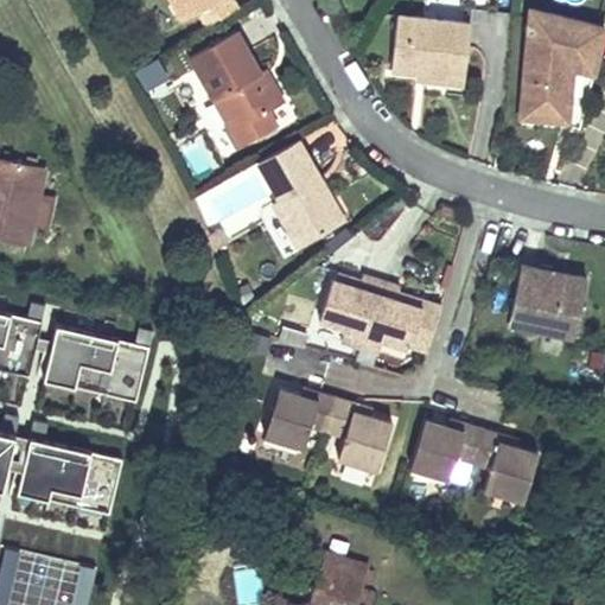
[(172,0),(185,20),(201,13),(209,27),(240,11),(234,0),(172,0)]
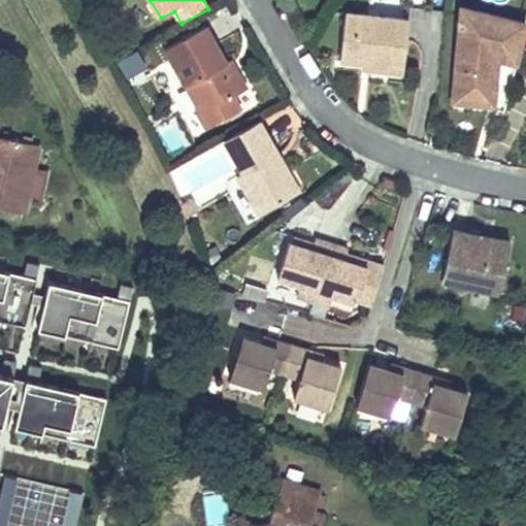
[(525,25),(462,9),(454,104),(490,107),(495,59),(500,61),(518,65),(525,34),(525,25)]
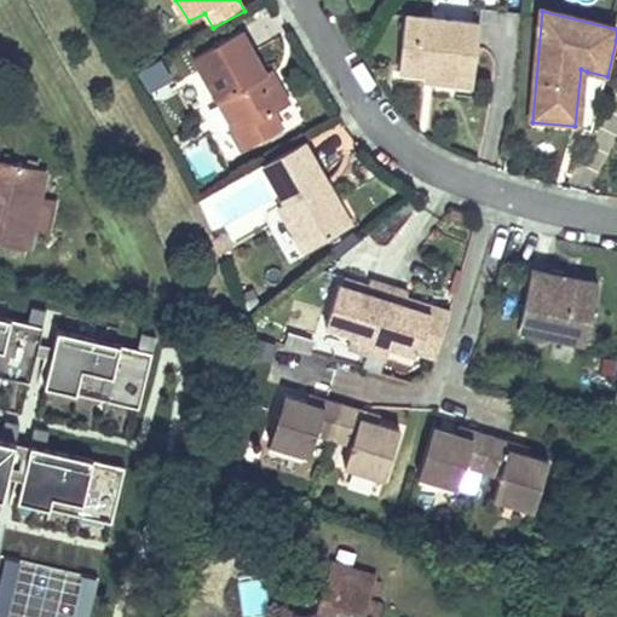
[(430,74),(477,79),(483,26),(408,17),(401,73),(430,76),(430,74)]
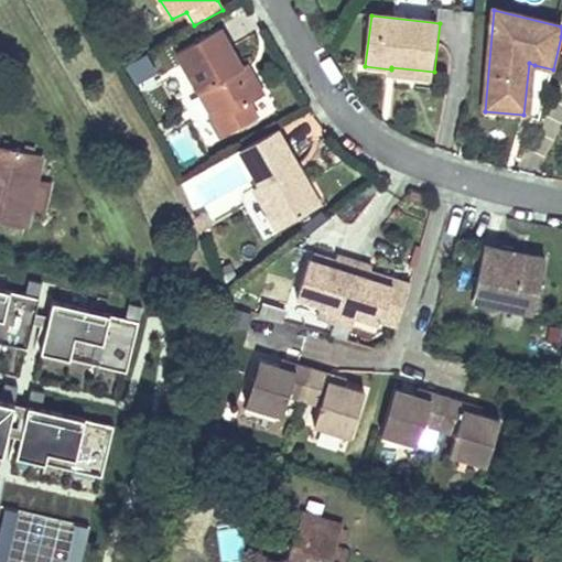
[(244,69),(220,30),(177,54),(214,118),(225,111),(236,131),(258,119),(250,104),(265,96),(252,74),(240,82),(236,73),(244,69)]
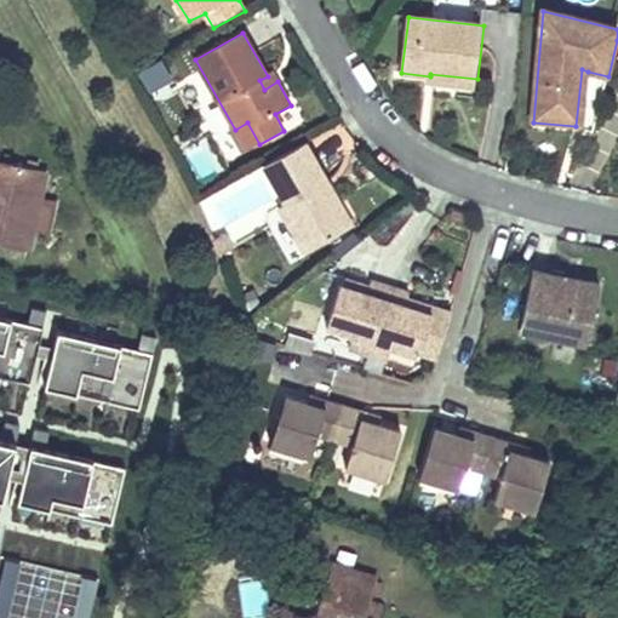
[(164,61),(138,74),(149,93),(175,80),(164,61)]
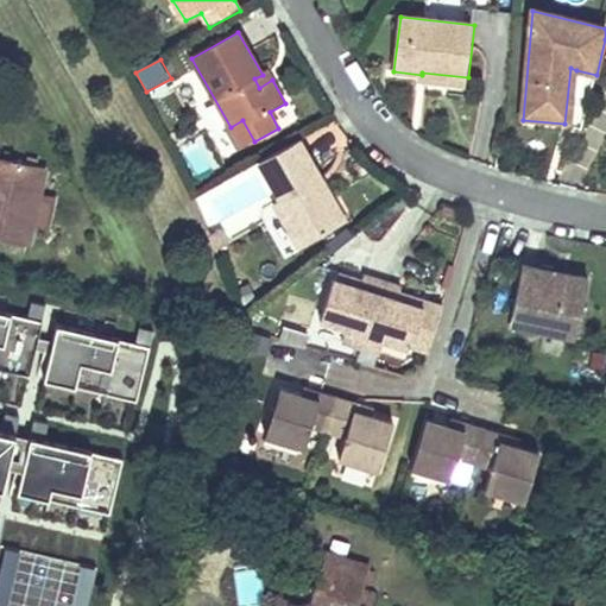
[(572,125),(576,70),(570,68),(565,124),(572,125)]
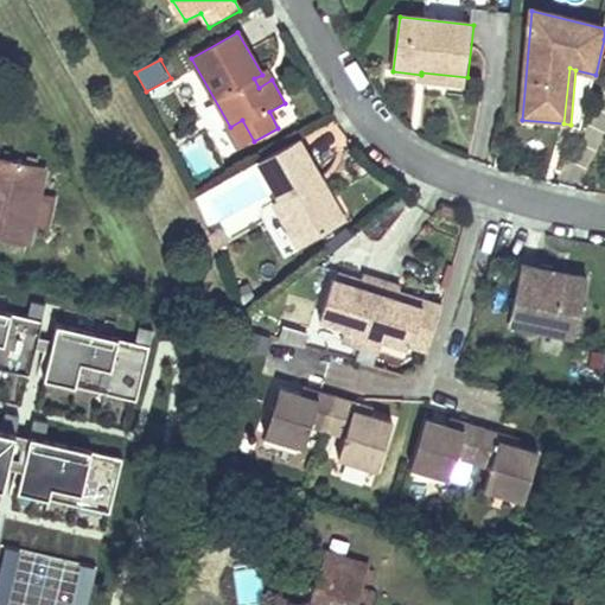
[(259,88),(272,80),(267,71),(262,75),(254,78),(259,88)]
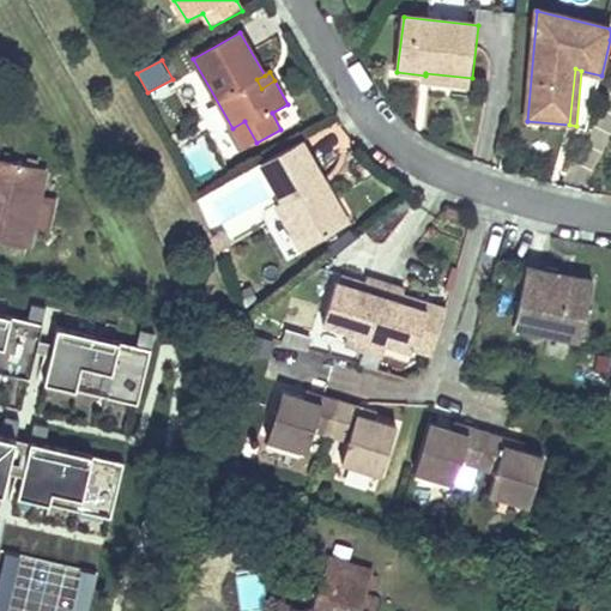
[(424,82),(471,86),(472,78),(425,73),(425,76),(424,82)]
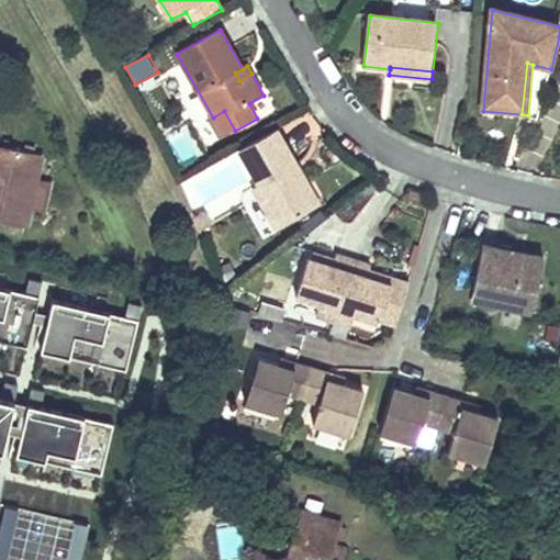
[(224,137),(235,131),(224,111),(213,118),(224,137)]
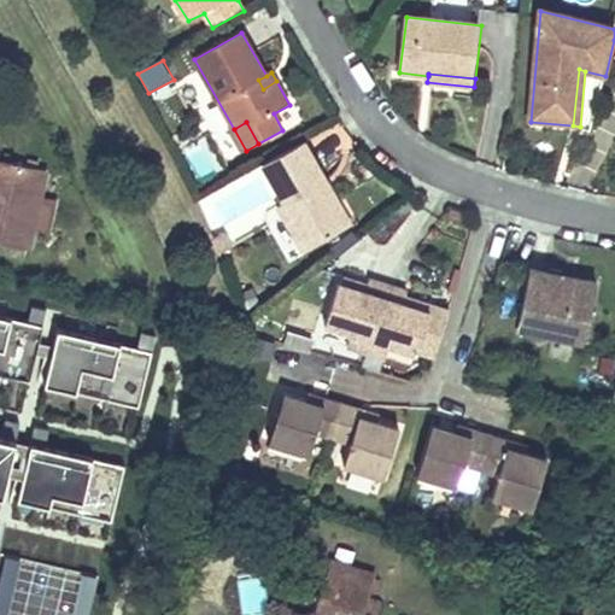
[(328,182),(305,142),(265,165),(287,205),(281,209),(306,252),(346,230),(322,187),(328,182)]
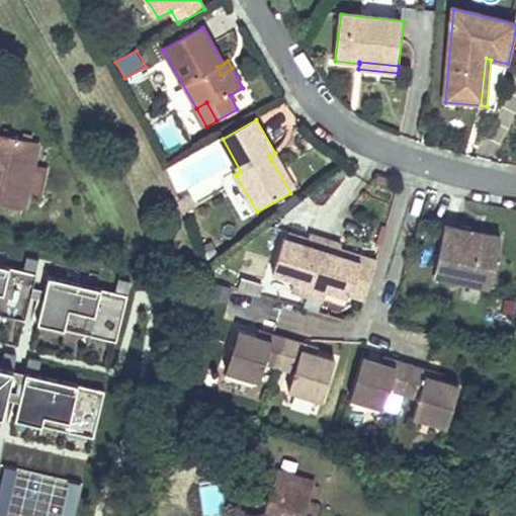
[(39,143),(0,135),(0,204),(25,210),(39,143)]
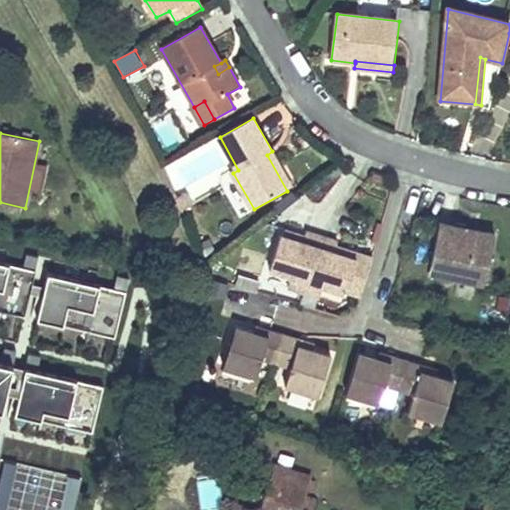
[(293,187),(272,151),(267,155),(287,191),(293,187)]
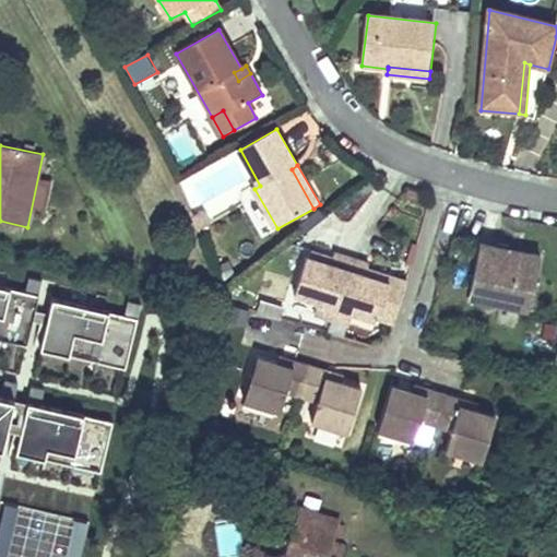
[(533,304),(542,258),(481,246),(472,292),(533,304)]
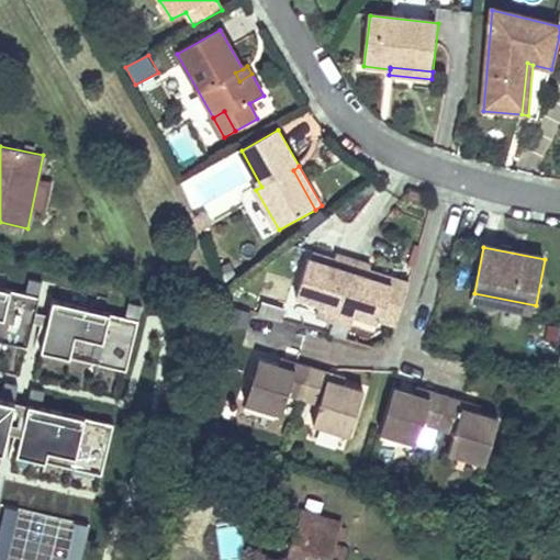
[(312,260),(334,267),(335,261),(314,254),(312,260)]
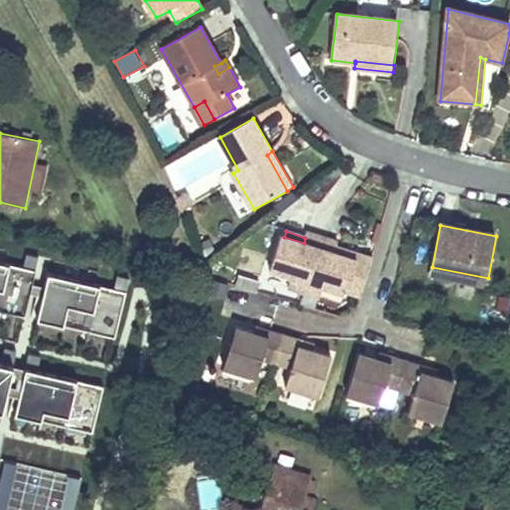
[(347,295),(358,260),(356,259),(336,253),(337,247),(339,242),(307,233),(305,238),(304,243),(284,237),(282,236),(271,270),(293,277),(290,288),(321,298),(325,287),(347,295)]
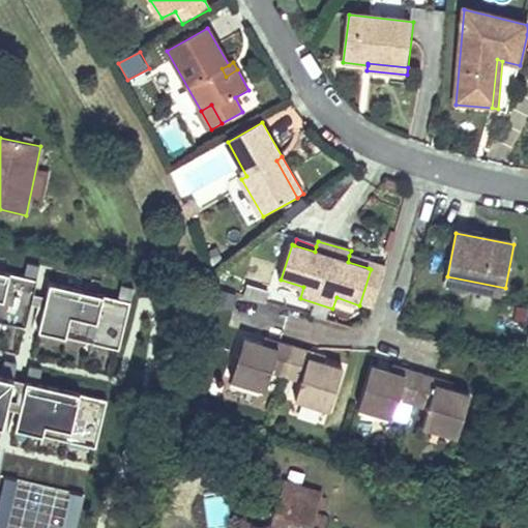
[(349,256),(348,262),(369,268),(371,263),(349,256)]
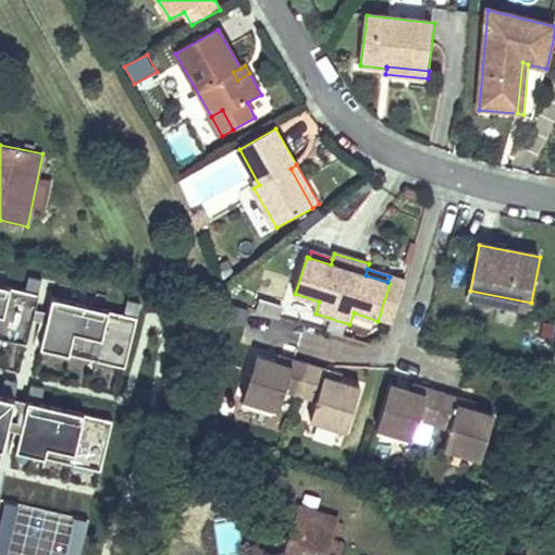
[(0,337),(27,344),(38,295),(0,286),(0,337)]
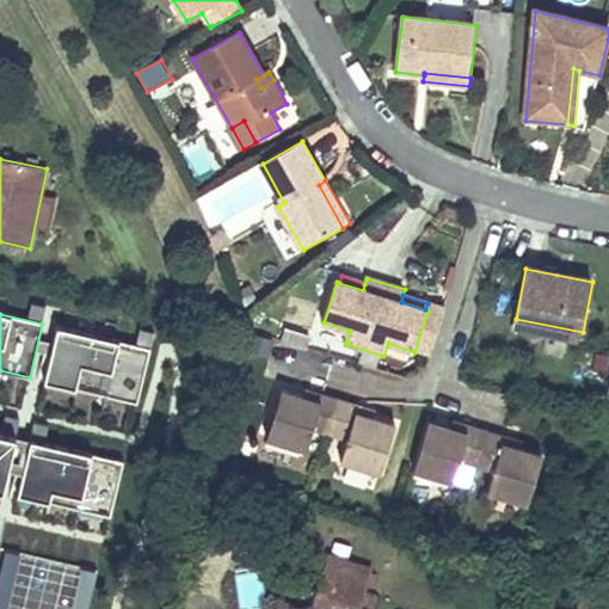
[(580,344),(583,332),(516,319),(514,331),(580,344)]
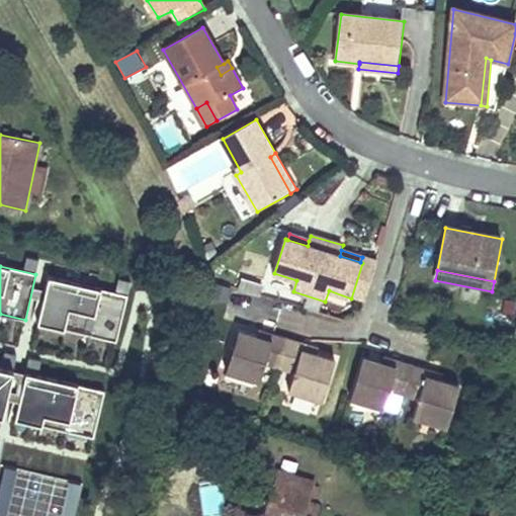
[(241,295),(261,296),(262,283),(241,282),(241,295)]
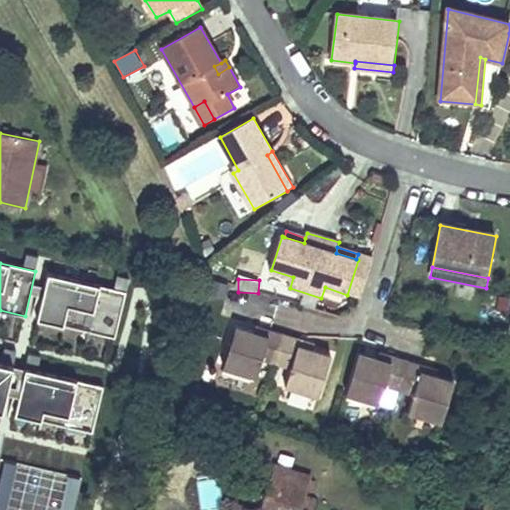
[(127,298),(50,280),(39,326),(116,343),(127,298)]
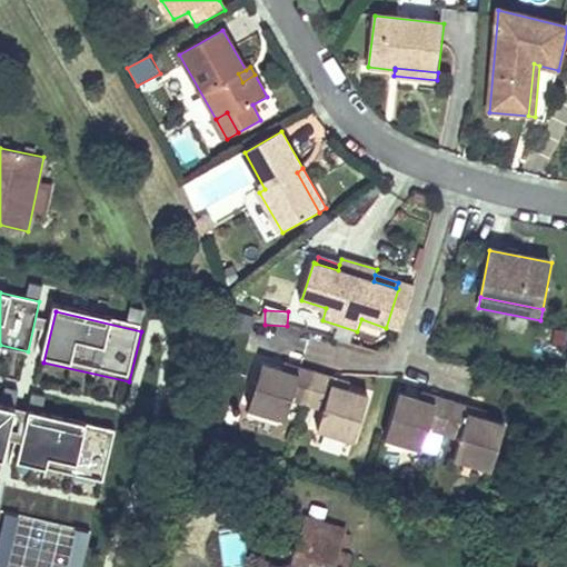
[(356,441),(370,396),(350,390),(334,385),(336,379),(301,368),(299,375),(282,369),(264,364),(249,408),(287,420),(294,400),(325,410),(318,430),(356,441)]
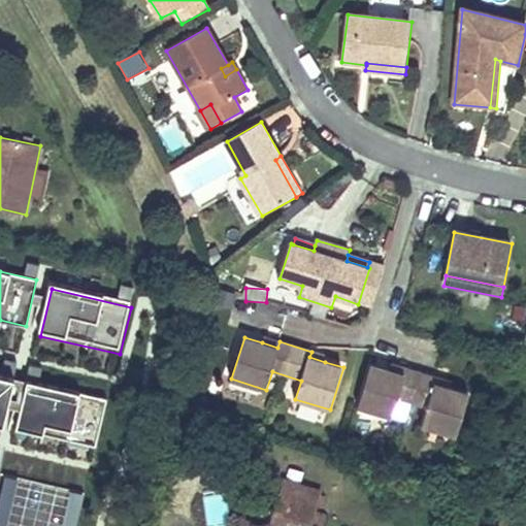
[(262,342),(277,348),(280,341),(264,337),(262,342)]
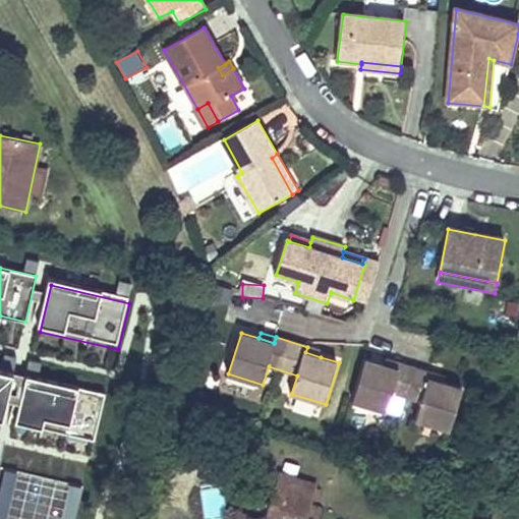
[(307,347),(305,352),(321,357),(323,352),(307,347)]
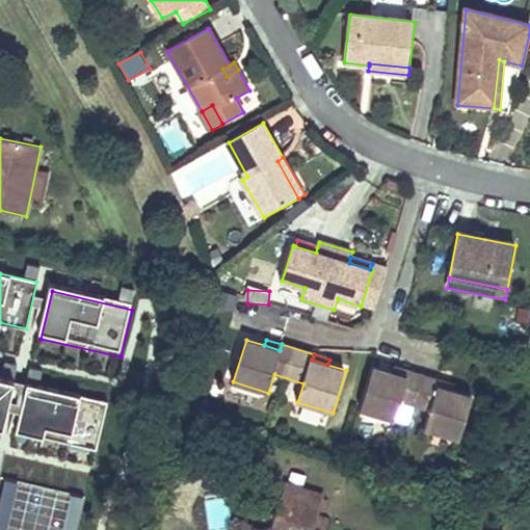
[(392,373),(407,378),(409,372),(394,367),(392,373)]
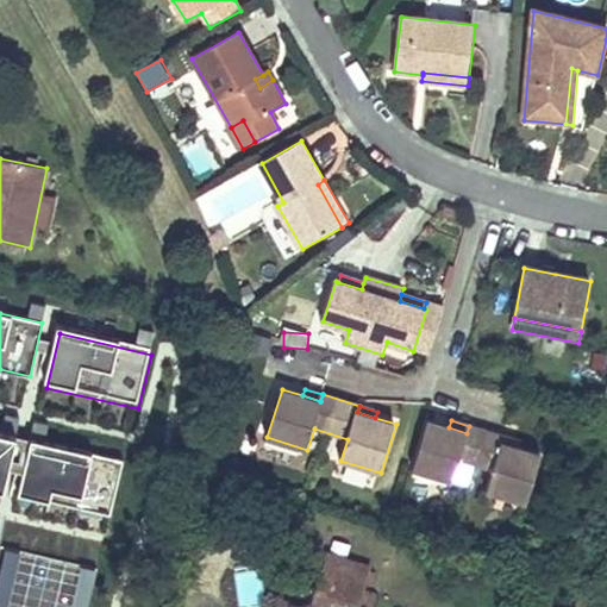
[(527,504),(543,456),(521,449),(504,444),(506,437),(469,426),(467,433),(449,427),(427,421),(413,470),(454,482),(461,460),(494,470),(488,492),(527,504)]
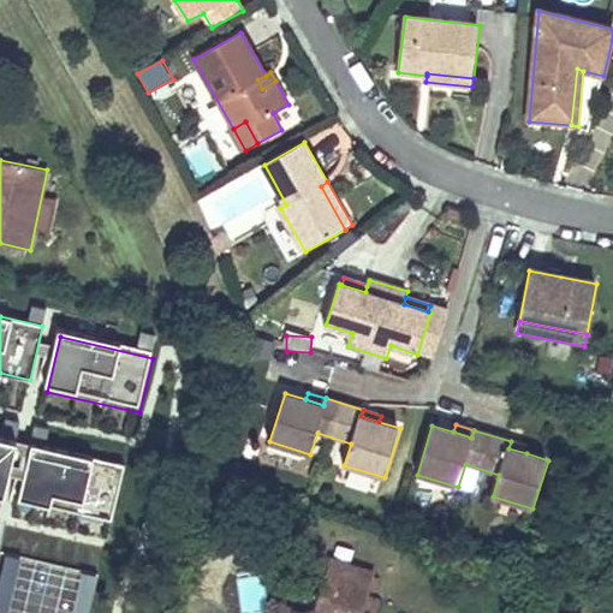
[(19,439),(0,434),(0,495),(6,497),(19,439)]
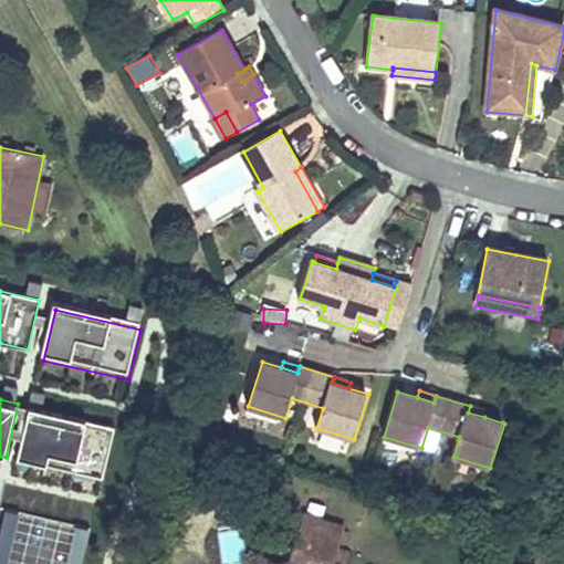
[(470,406),(468,413),(484,417),(487,410),(470,406)]
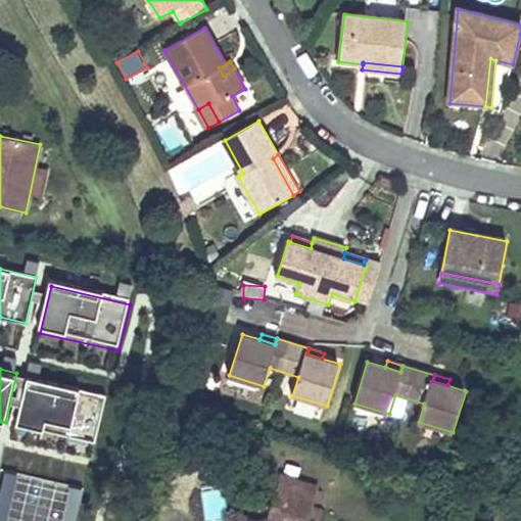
[(106,395),(29,377),(17,427),(94,445),(106,395)]
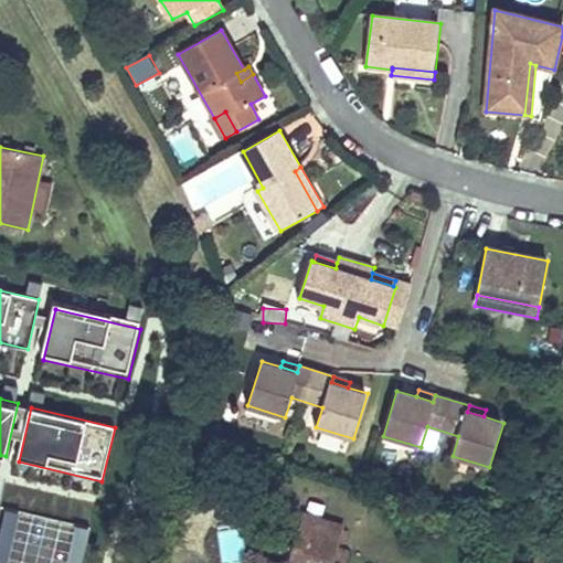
[(82,562),(89,526),(0,508),(0,562),(82,562)]
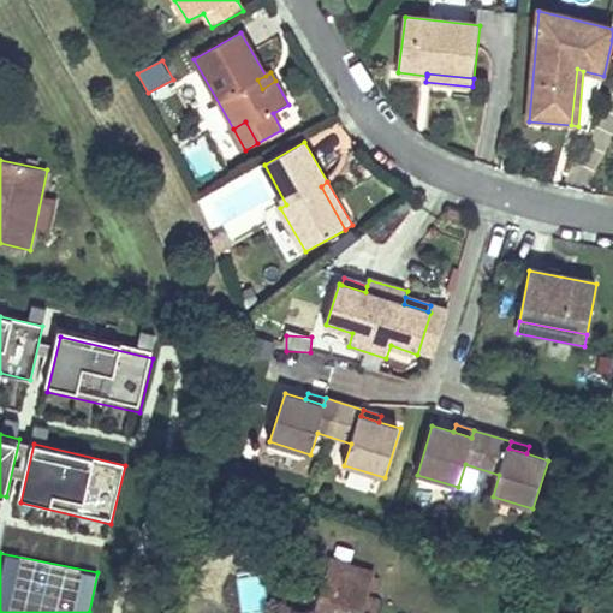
[(374,576),(334,563),(326,587),(367,599),(374,576)]
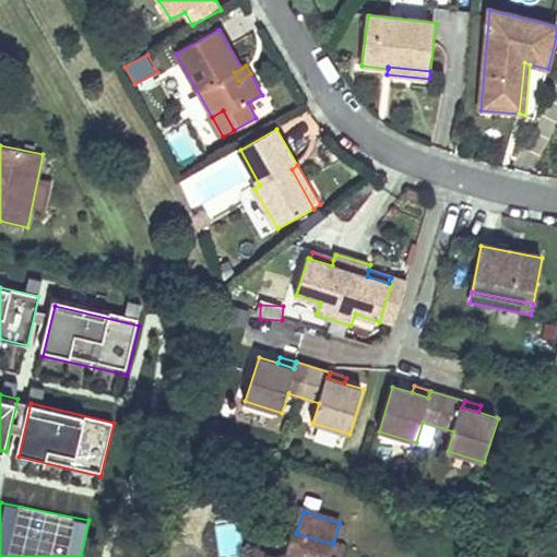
[(345,556),(348,549),(333,544),(296,533),(295,532),(288,553),(299,556),(307,556),(309,550),(328,556),(345,556)]
